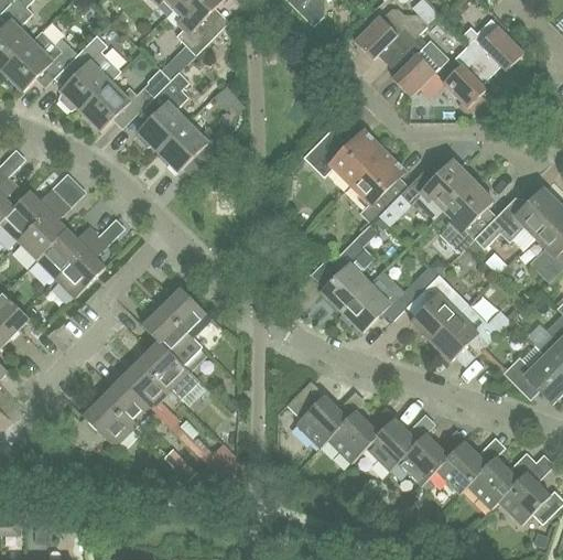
[(0,68),(1,70),(31,40),(18,27),(32,12),(25,6),(31,0),(12,0),(4,8),(13,18),(0,30),(0,68)]
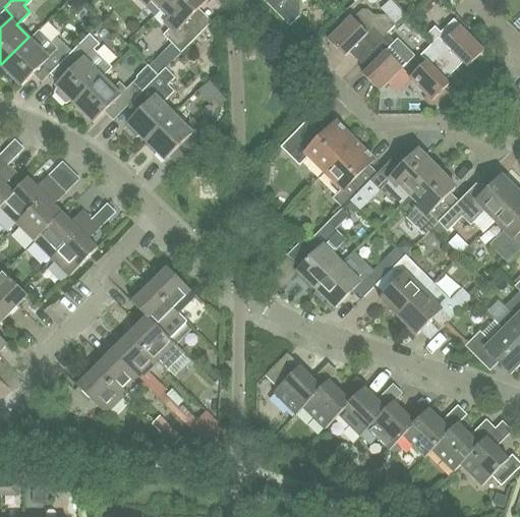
[(154,13),(161,5),(166,0),(145,0),(148,3),(145,5),(154,13)]
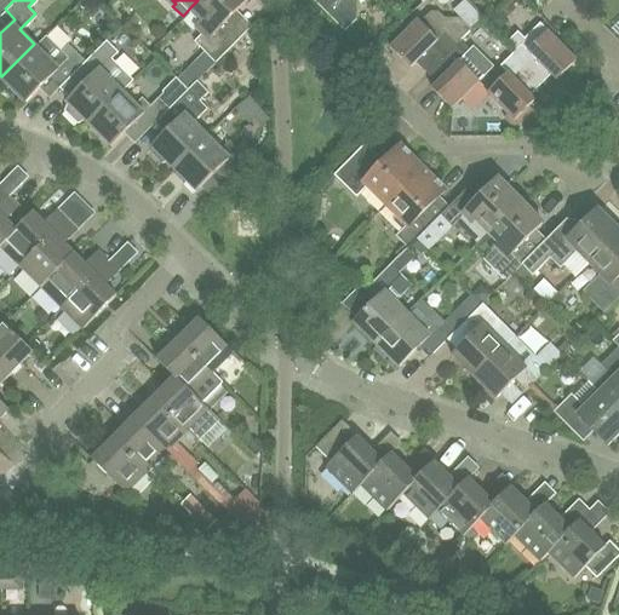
[(198,0),(191,6),(202,17),(195,23),(202,30),(194,39),(215,59),(242,32),(227,16),(242,0),(198,0)]
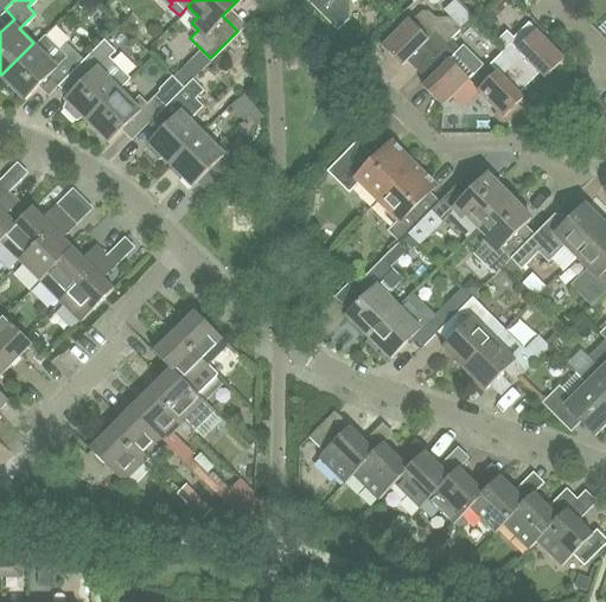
[(348,15),(348,0),(308,0),(337,27),(348,15)]
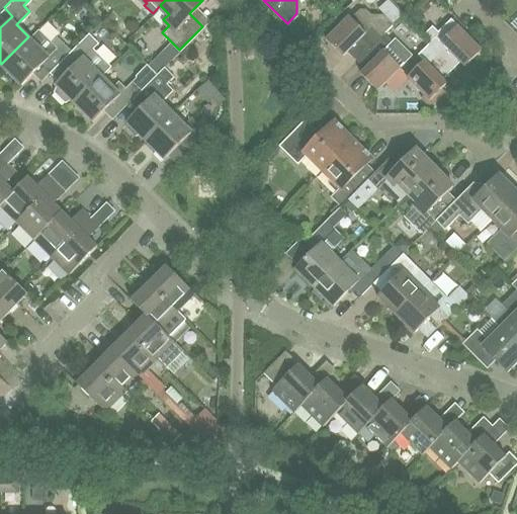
[(379,33),(380,34),(383,30),(393,22),(383,12),(371,12),(365,7),(358,6),(350,14),(348,13),(325,36),(342,54),(361,34),(370,43),(379,33)]
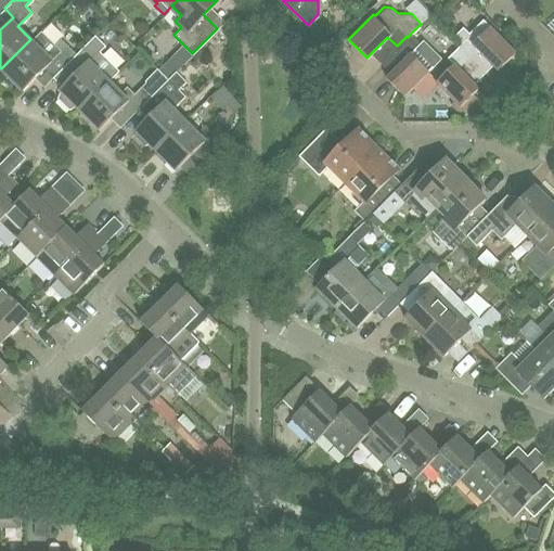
[(495,68),(515,50),(482,18),(468,31),(463,26),(454,35),(461,42),(456,47),(466,56),(475,48),(495,68)]
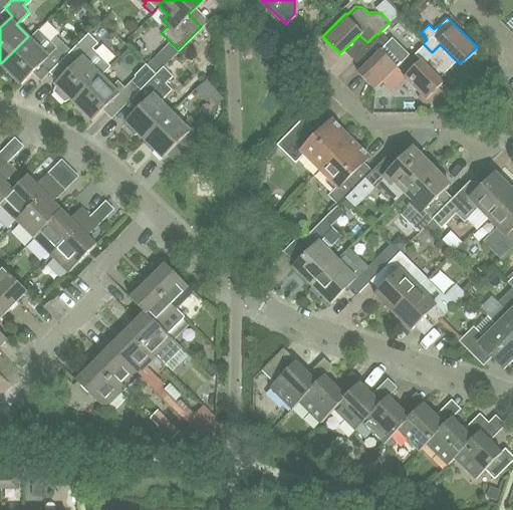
[(20,82),(42,59),(51,68),(63,56),(70,48),(55,34),(50,39),(37,27),(28,36),(1,63),(20,82)]
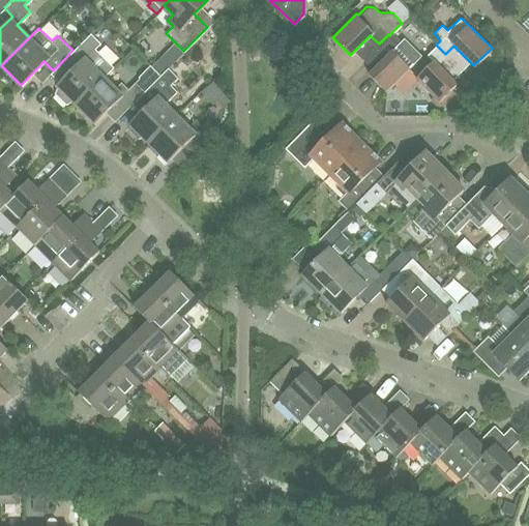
[(420,55),(403,37),(401,39),(392,31),(389,35),(388,34),(379,44),(366,57),(375,65),(368,72),(385,90),(420,55)]
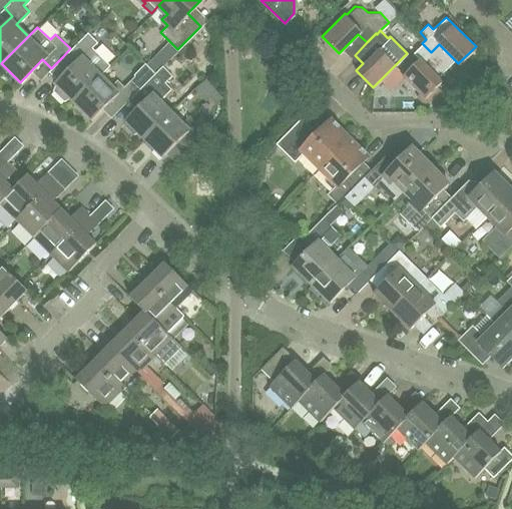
[(72,101),(100,73),(109,64),(91,46),(96,40),(87,31),(70,48),(63,56),(71,64),(53,82),(55,83),(53,88),(64,99),(69,97),(72,101)]
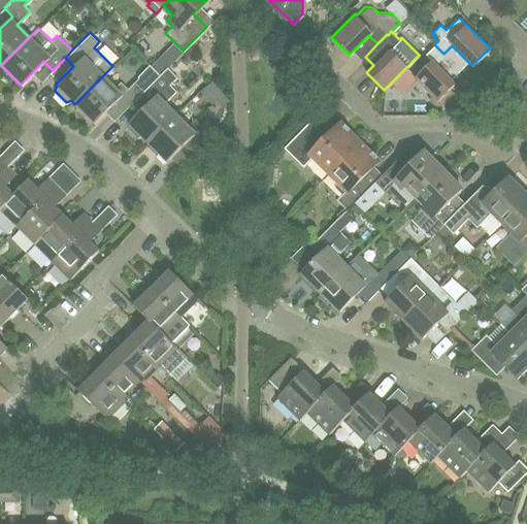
[(455,83),(434,63),(443,54),(434,44),(425,54),(431,60),(414,77),(428,92),(426,95),(434,103),(439,103),(452,91),(450,88),(455,83)]
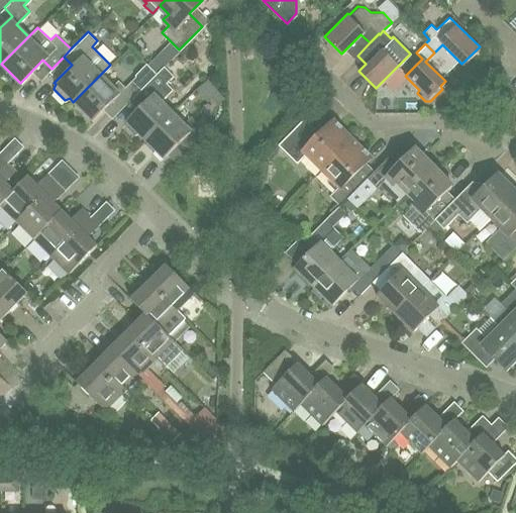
[(160,68),(143,84),(136,92),(144,101),(127,118),(125,125),(134,133),(140,132),(145,137),(173,110),(162,99),(169,92),(162,85),(170,78),(160,68)]
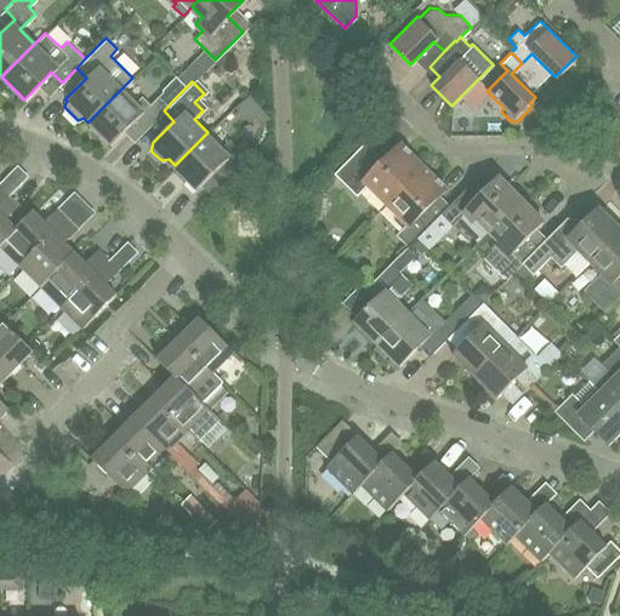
[(109,144),(137,117),(148,126),(164,110),(172,101),(161,90),(148,103),(141,96),(135,102),(121,89),(87,123),(109,144)]
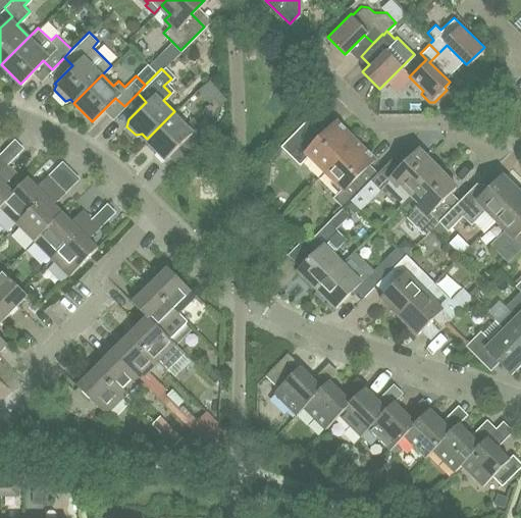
[(226,99),(210,80),(208,82),(199,90),(209,102),(214,98),(219,105),(225,100),(226,99)]
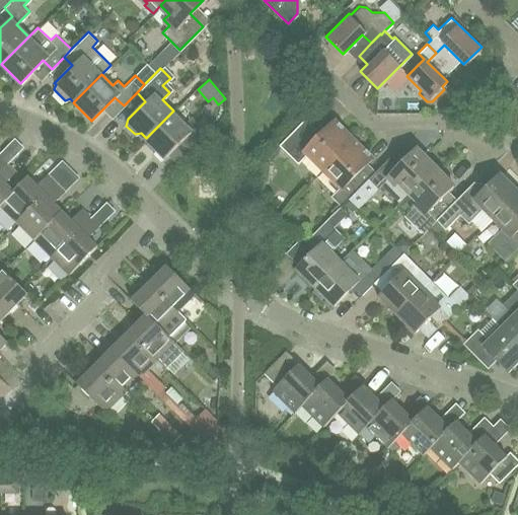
[(192,147),(212,127),(203,117),(199,121),(193,115),(186,123),(173,111),(146,138),(156,148),(153,152),(161,160),(182,139),(192,147)]
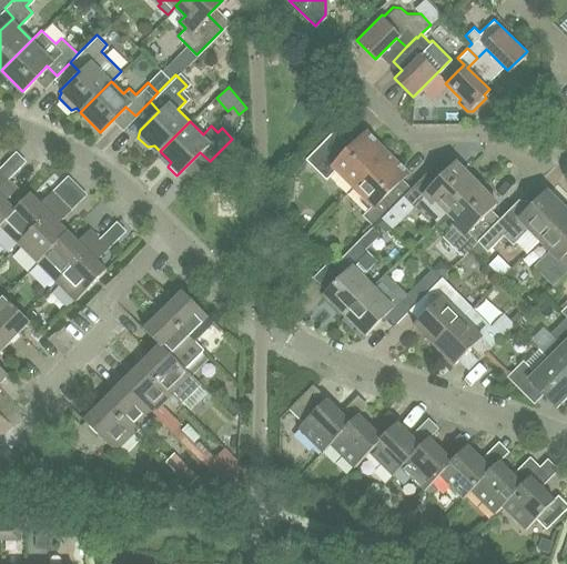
[(352,185),(386,151),(366,131),(350,148),(332,131),(305,158),(325,178),(334,169),(352,185)]
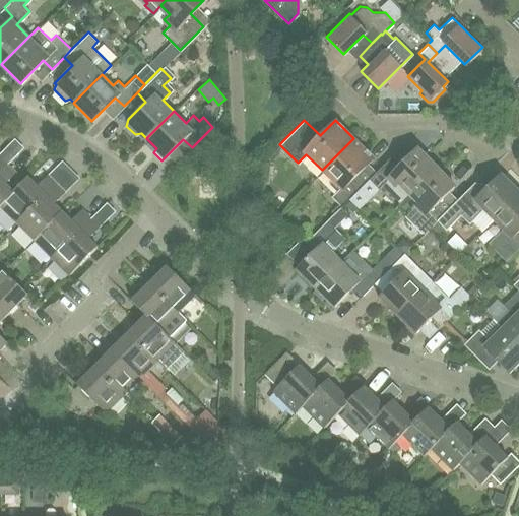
[(366,181),(357,172),(373,156),(353,138),(322,170),(339,187),(331,195),(341,205),(366,181)]
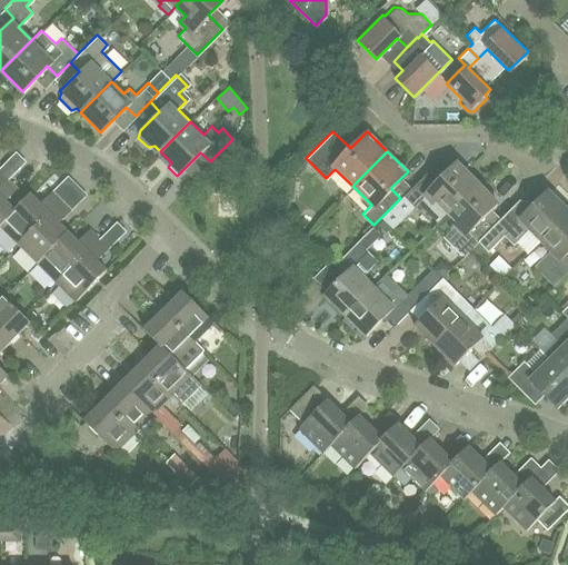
[(436,199),(447,211),(477,181),(457,161),(421,196),(412,186),(404,195),(422,214),(436,199)]
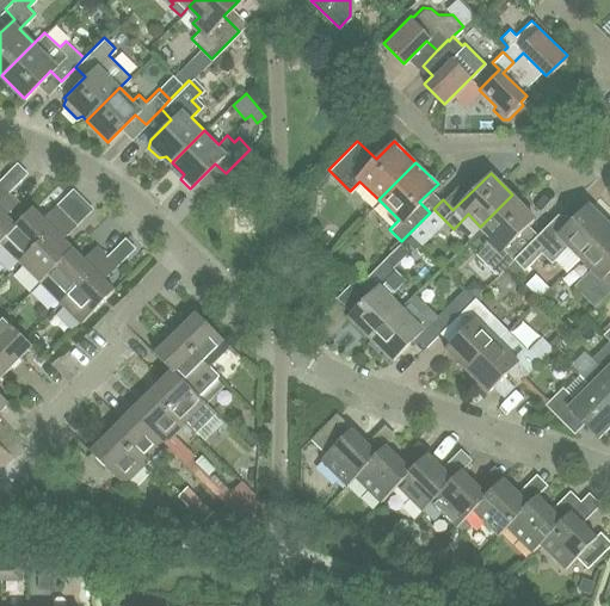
[(16,223),(14,223),(5,214),(18,201),(8,190),(0,197),(0,240),(0,239),(16,223)]
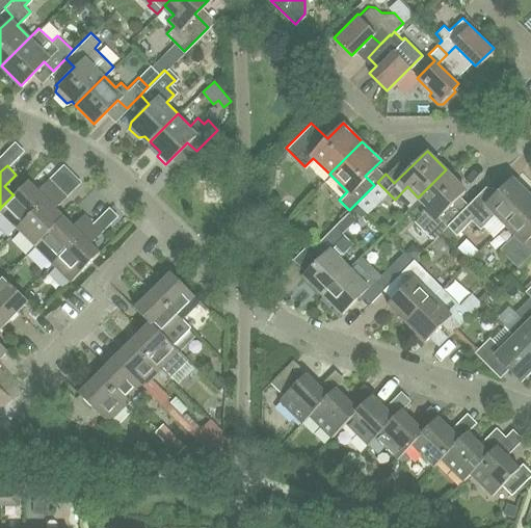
[(446,208),(465,188),(446,169),(418,198),(427,207),(415,219),(433,238),(447,223),(454,216),(446,208)]
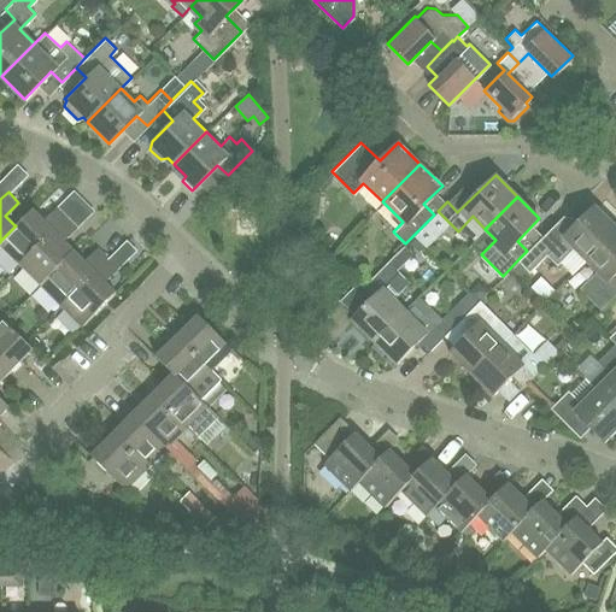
[(570,271),(585,258),(615,227),(593,205),(552,246),(543,236),(527,251),(518,259),(529,270),(546,253),(556,264),(559,260),(570,271)]
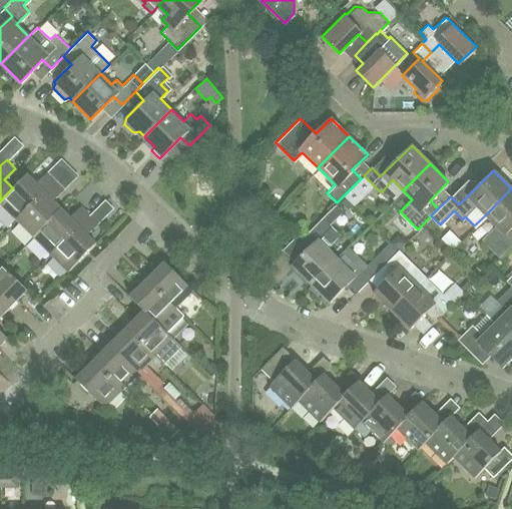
[(16,218),(55,179),(46,171),(35,182),(26,173),(12,187),(13,187),(0,200),(0,201),(16,218)]
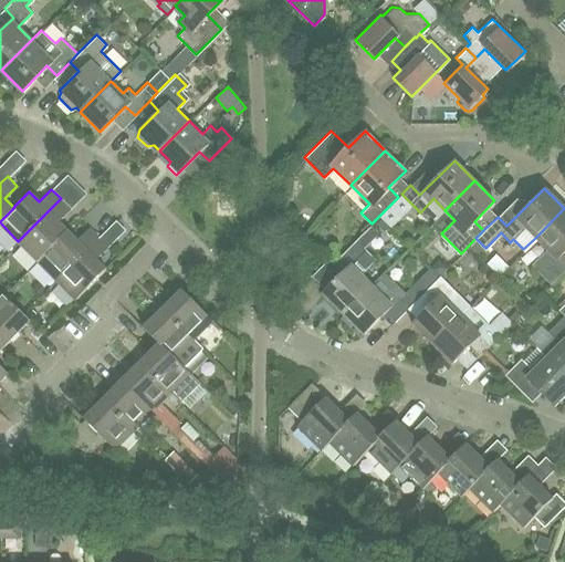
[(37,260),(67,229),(58,220),(70,208),(61,198),(18,241),(37,260)]
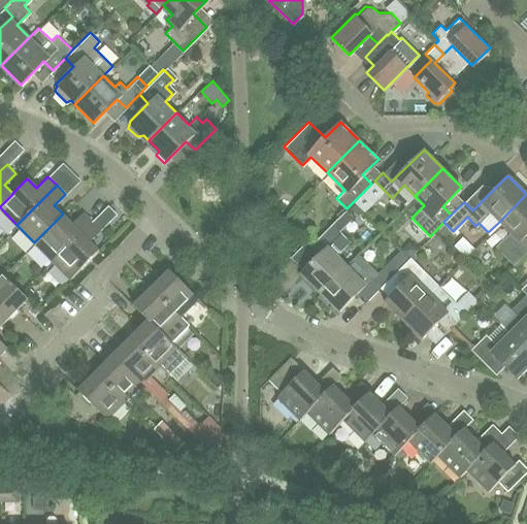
[(514,263),(526,250),(526,234),(525,233),(526,231),(526,194),(500,221),(511,230),(495,246),(514,263)]
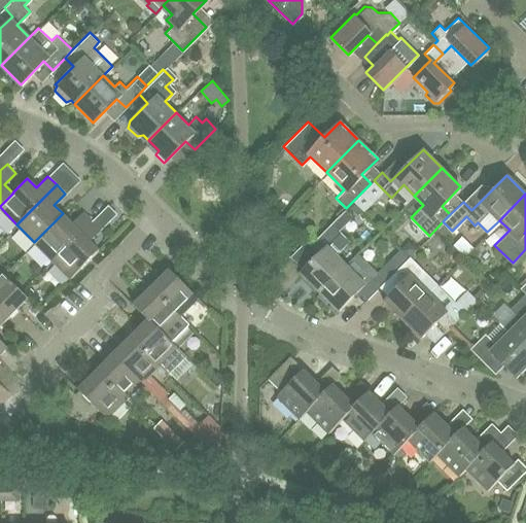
[(51,259),(92,219),(82,211),(71,222),(63,213),(34,242),(51,259)]
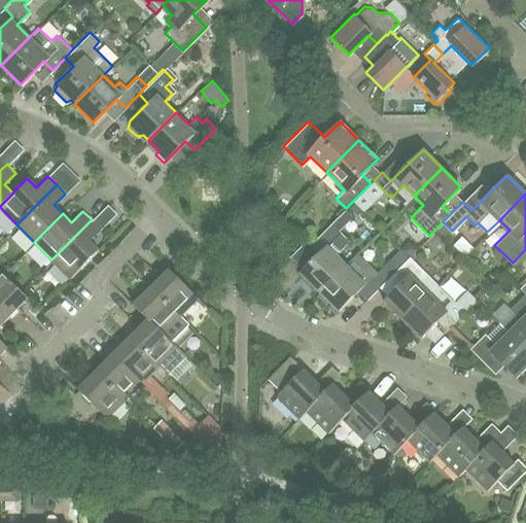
[(69,277),(98,248),(89,240),(100,229),(92,219),(51,259),(69,277)]
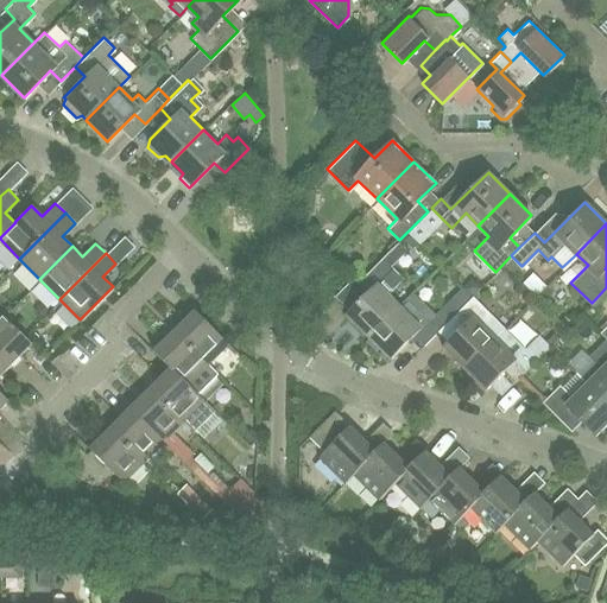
[(367,335),(398,304),(387,293),(403,277),(383,256),(358,281),(367,292),(346,313),(367,335)]
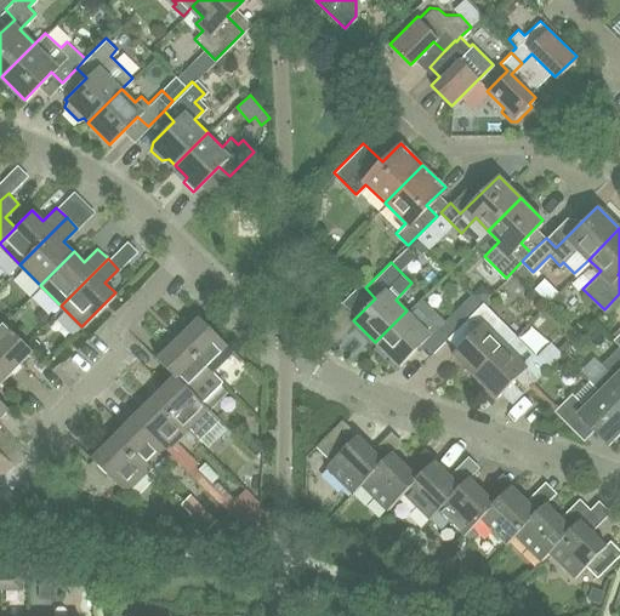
[(442,307),(462,285),(450,273),(430,296),(442,307)]
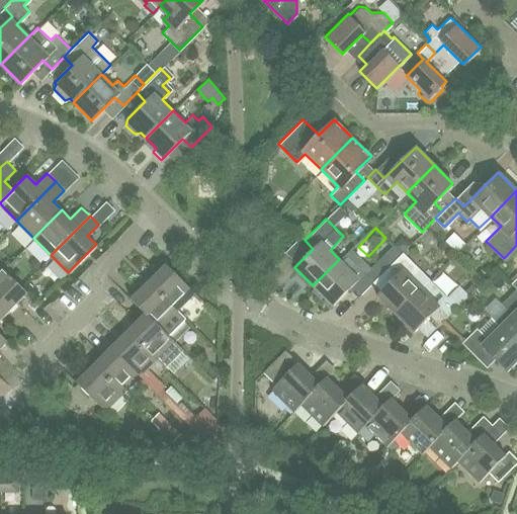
[(398,239),(393,244),(401,252),(402,251),(409,244),(405,240),(398,239)]
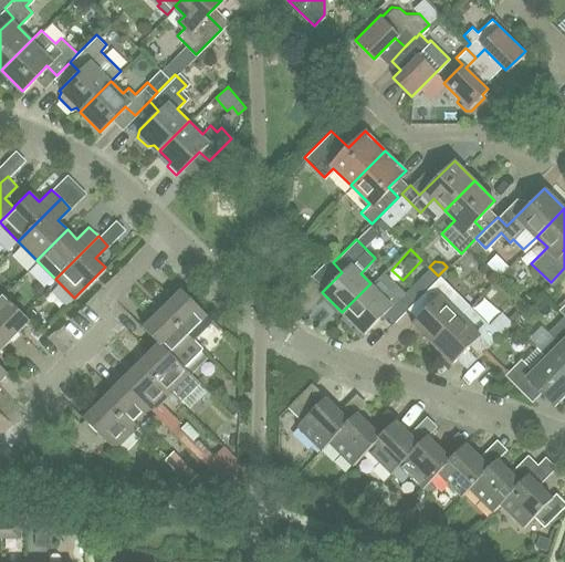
[(411,323),(431,343),(460,313),(460,314),(469,304),(457,292),(439,274),(438,276),(430,284),(416,299),(426,309),(411,323)]
